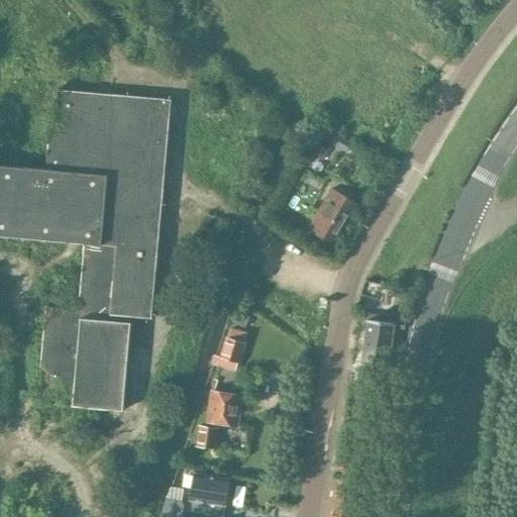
[(253,0),(262,9),(273,0),(253,0)]
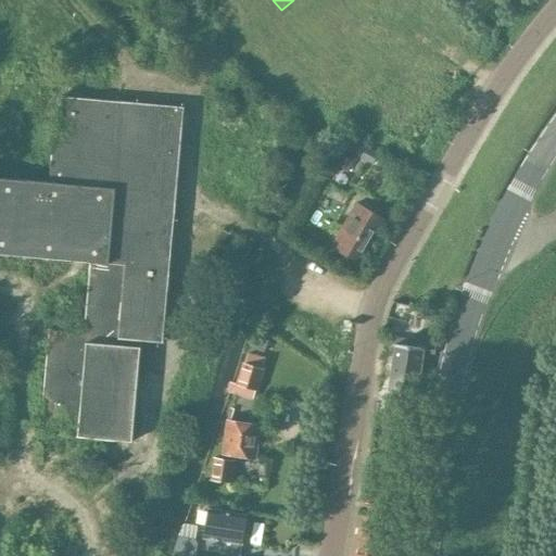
[(185,108),(131,103),(61,97),(59,127),(54,127),(49,184),(0,178),(0,254),(89,263),(83,335),(49,331),(39,433),(133,441),(141,340),(163,342),(185,108)]
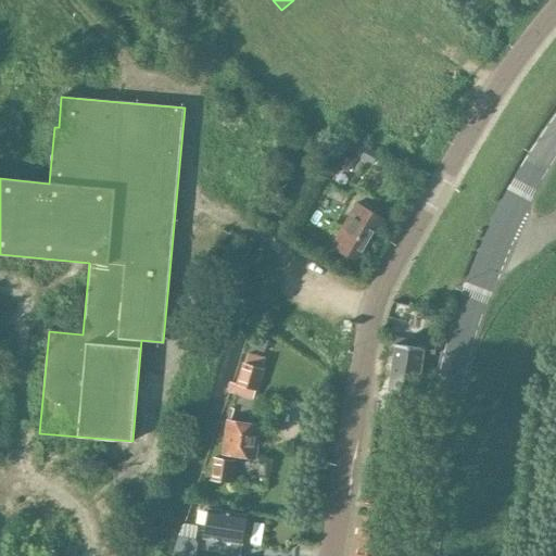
[(341,131),(335,142),(373,163),(377,154),(366,148),(367,144),(348,134),(348,135),(341,131)]
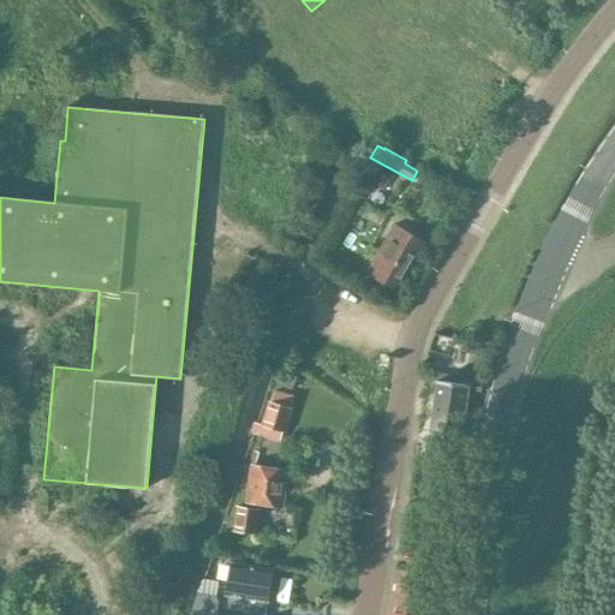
[(424,240),(395,225),(368,273),(396,288),(424,240)]
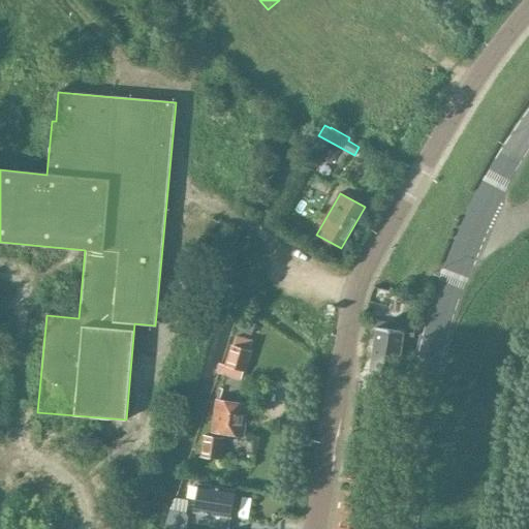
[(398,376),(403,332),(403,331),(377,328),(371,372),(369,382),(372,385),(382,386),(386,384),(387,374),(398,376)]
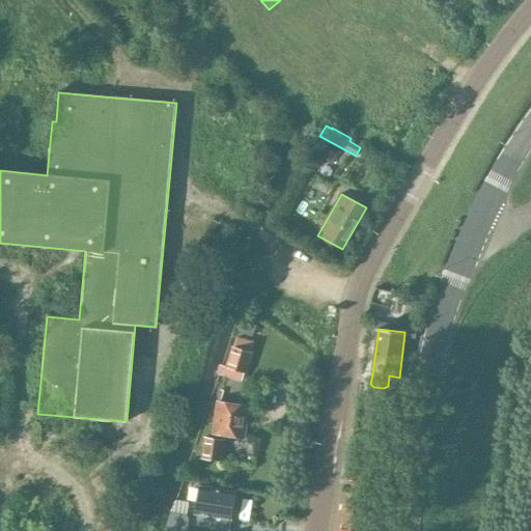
[(228,368),(244,372),(250,353),(234,347),(228,368)]
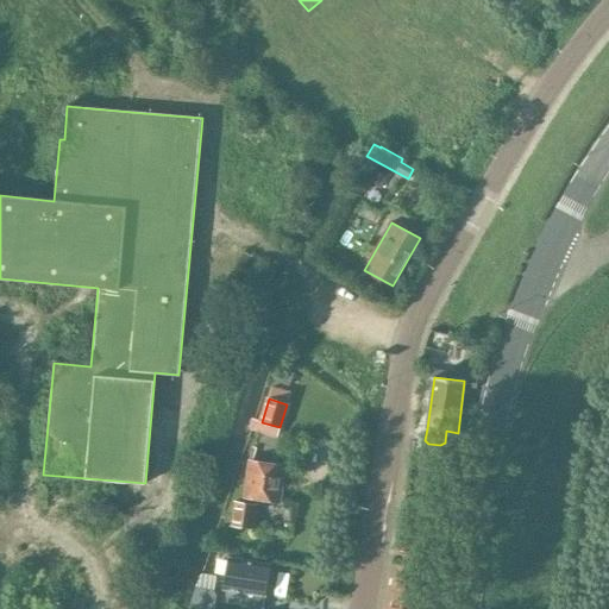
[(425,443),(425,440),(427,428),(415,427),(414,434),(413,441),(425,443)]
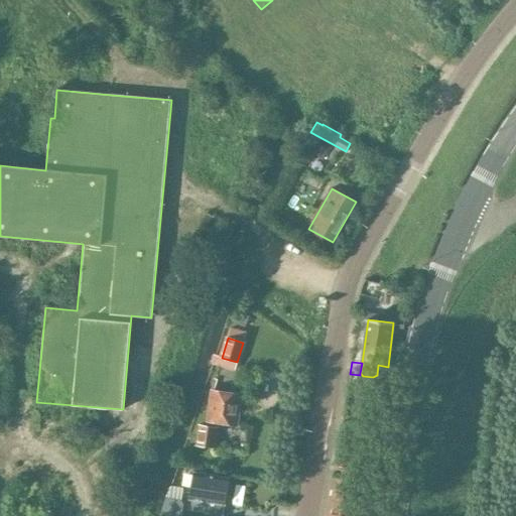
[(207,420),(209,421),(209,425),(200,424),(197,444),(215,447),(218,422),(237,425),(241,394),(212,390),(207,420)]
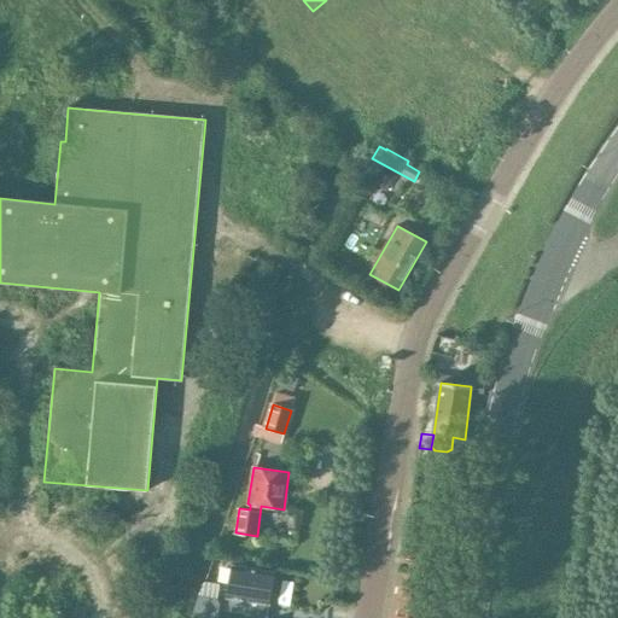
[(274,572),(232,566),(227,599),(231,599),(228,611),(246,613),(248,601),(270,605),(273,589),(277,587),(277,581),(274,577),(274,572)]
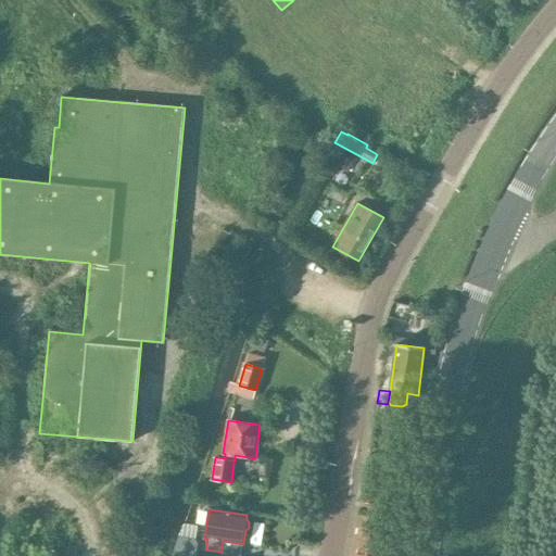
[(194,539),(180,536),(178,536),(174,551),(175,551),(175,552),(189,555),(192,555),(196,555),(198,544),(194,539)]
